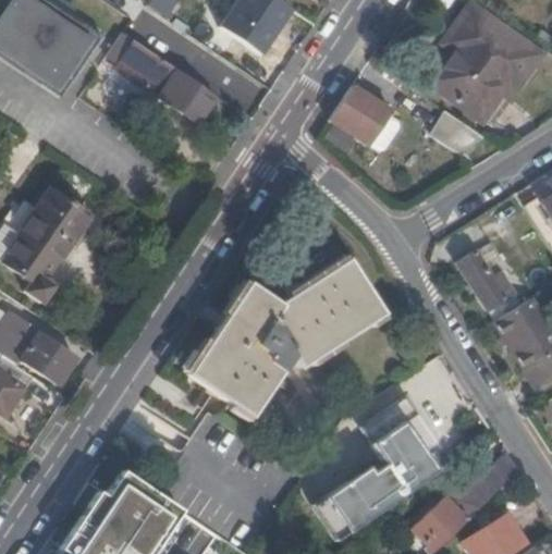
[(81,3),(75,0),(0,0),(0,40),(24,7),(35,13),(3,59),(0,56),(0,100),(22,115),(33,98),(22,91),(51,50),(57,53),(69,35),(62,31),(81,3)]
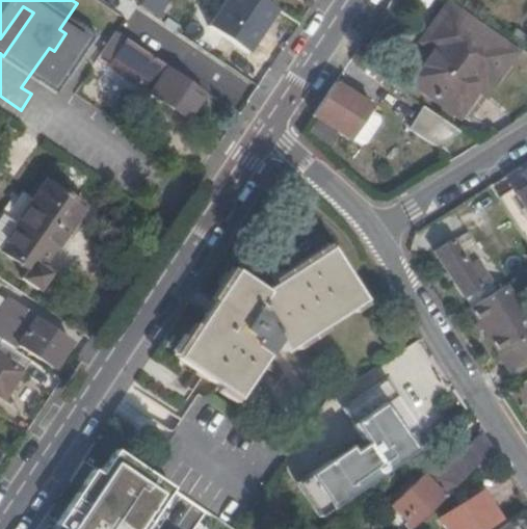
[(246,45),(272,8),(261,0),(233,0),(216,24),(246,45)]
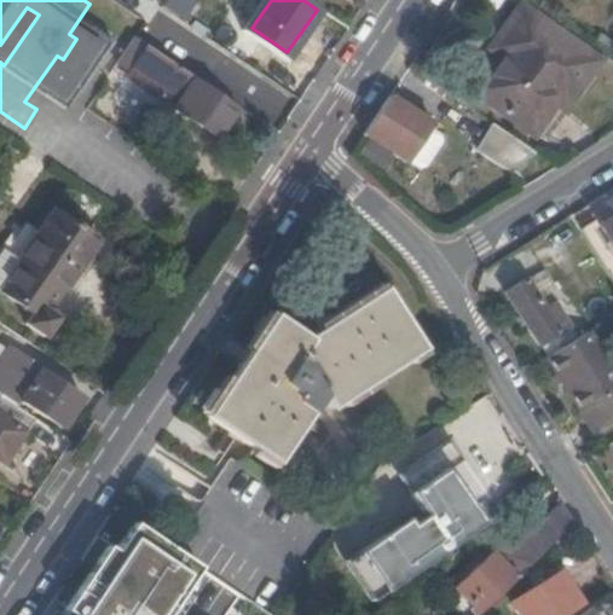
[(514,19),(532,32),(539,21),(521,9),(514,19)]
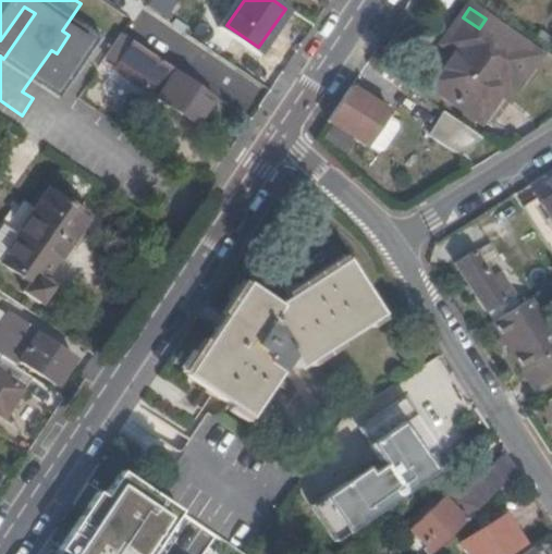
[(89,10),(83,20),(115,41),(121,32),(89,10)]
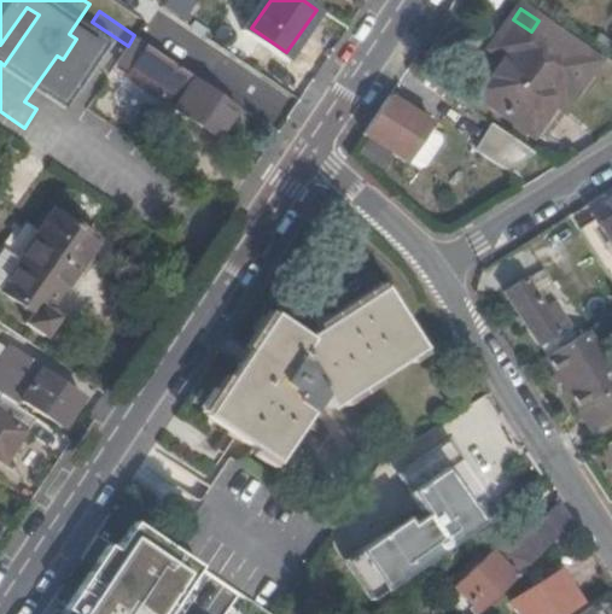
[(499,56),(476,91),(535,132),(570,82),(577,87),(595,60),(538,21),(531,31),(513,19),(500,37),(508,44),(499,56)]
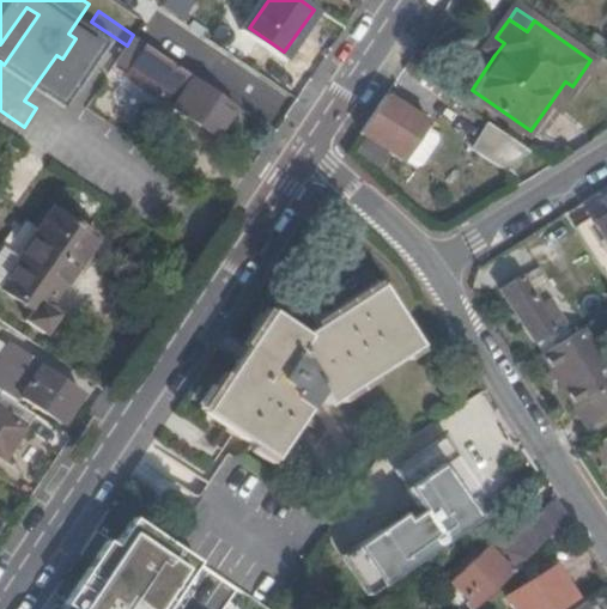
[(133,35),(127,46),(116,62),(129,71),(147,43),(144,42),(133,35)]
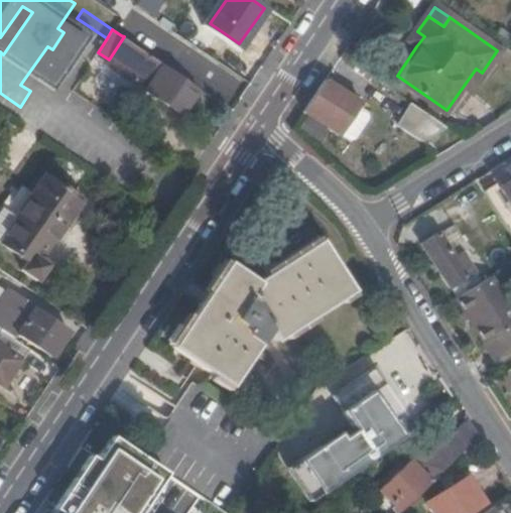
[(424,36),(417,31),(409,41),(416,46),(424,36)]
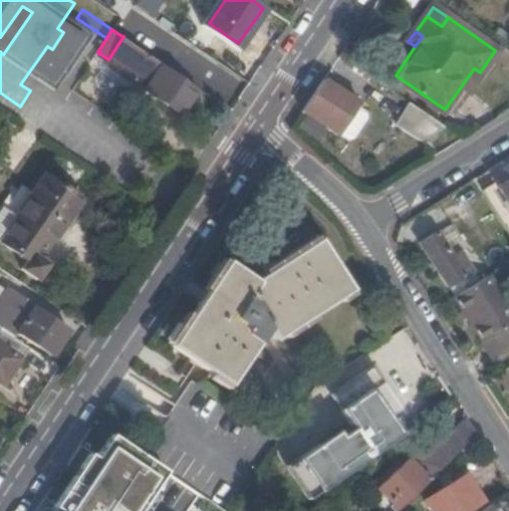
[(107,61),(185,113),(201,89),(123,36),(108,59),(107,61)]
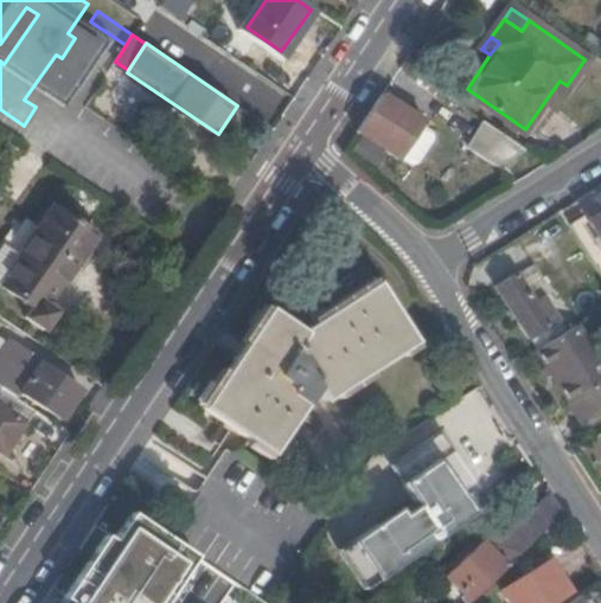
[(567,85),(560,81),(525,129),(532,134),(567,85)]
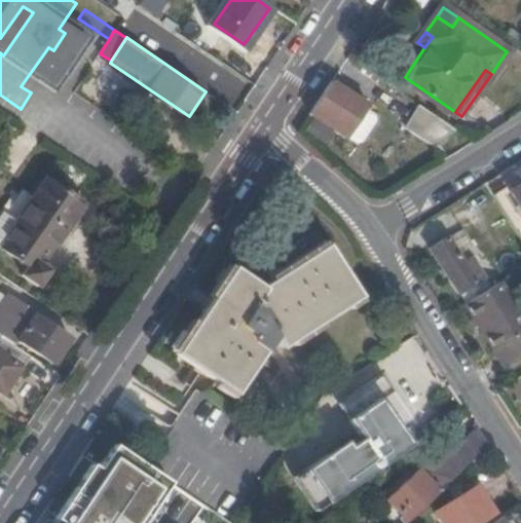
[(371,106),(335,81),(313,113),(350,138),(351,136),(370,108),(371,106)]
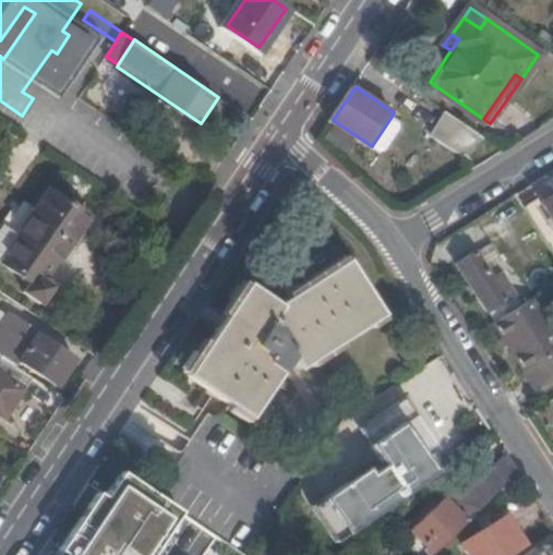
[(433,134),(461,154),(485,137),(447,112),(433,134)]
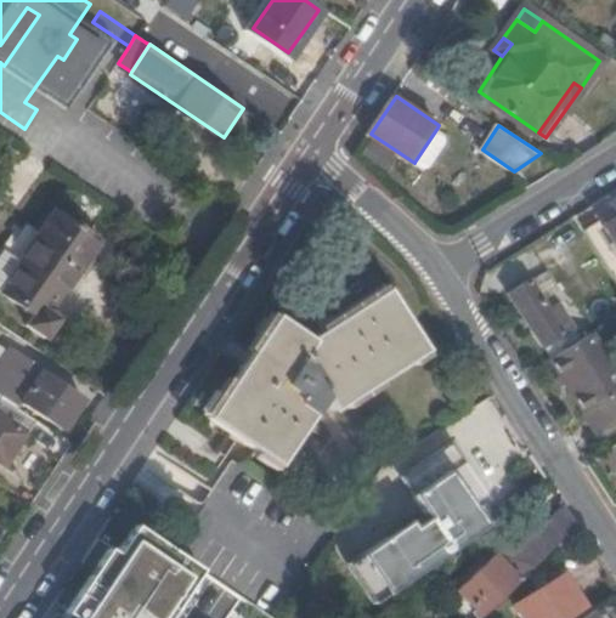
[(438,128),(416,160),(430,171),(439,169),(455,146),(452,137),(438,128)]
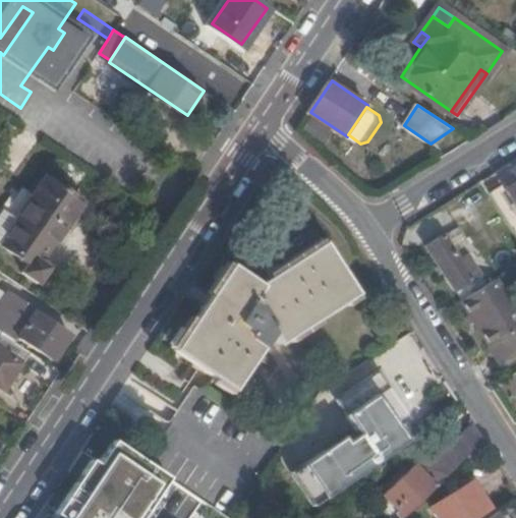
[(46,178),(17,219),(54,244),(81,203),(46,178)]
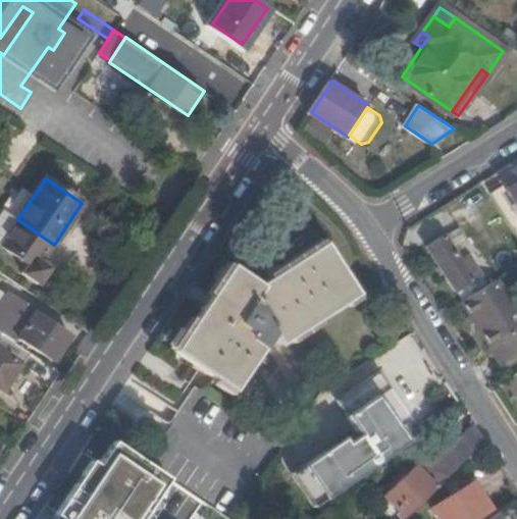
[(505,190),(494,196),(516,230),(516,188),(507,194),(505,190)]
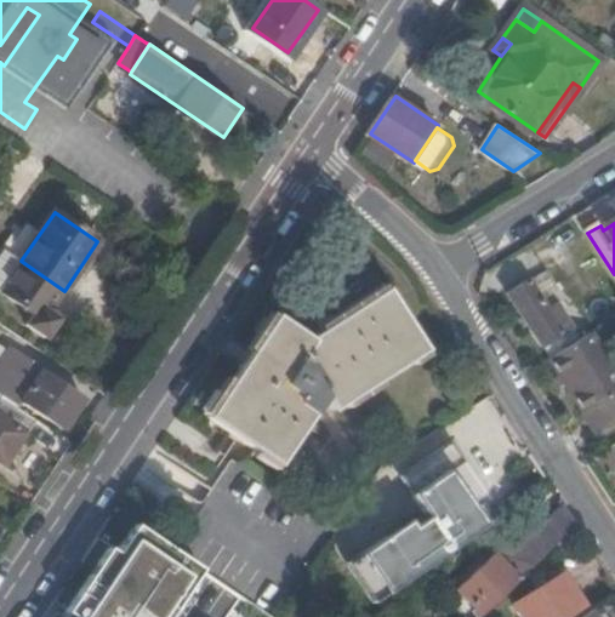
[(535,243),(517,253),(530,276),(548,267),(535,243)]
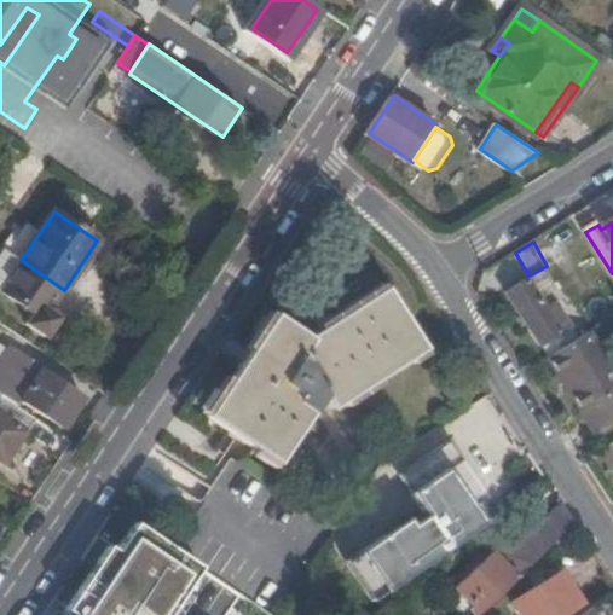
[(59,319),(50,313),(64,290),(21,260),(0,247),(0,248),(0,291),(35,315),(29,324),(47,337),(59,319)]
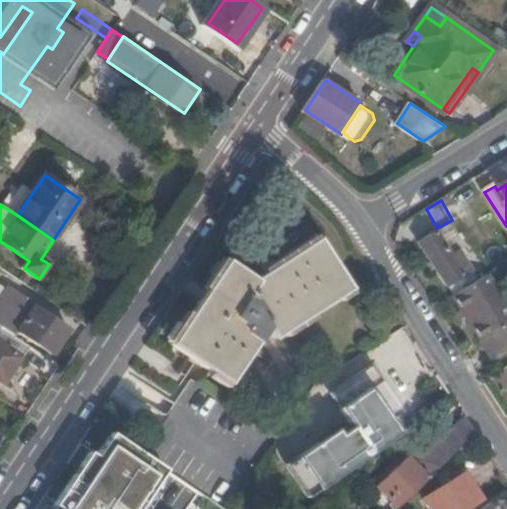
[(458,297),(481,282),(461,252),(453,258),(436,232),(420,242),(455,298),(458,297)]
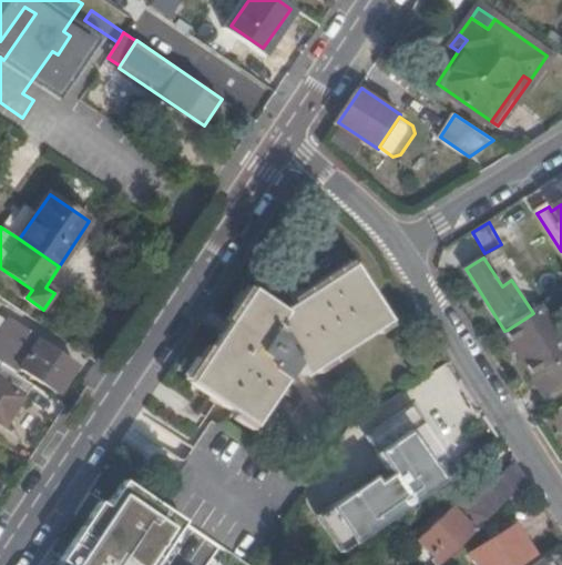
[(355,262),(285,305),(253,283),(191,379),(257,423),(298,362),(306,374),(391,321),(355,262)]
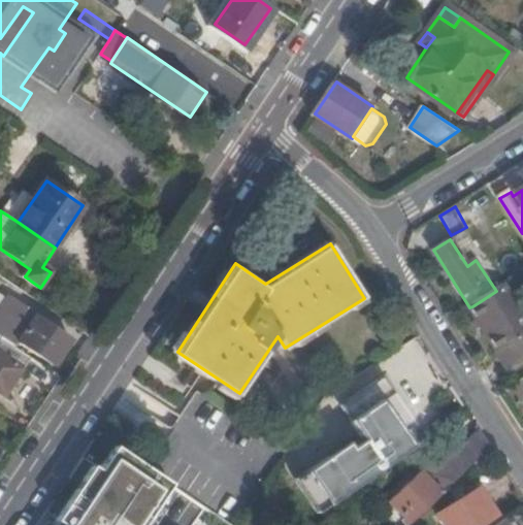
[(514,371),(522,365),(522,306),(509,284),(496,291),(472,306),(514,371)]
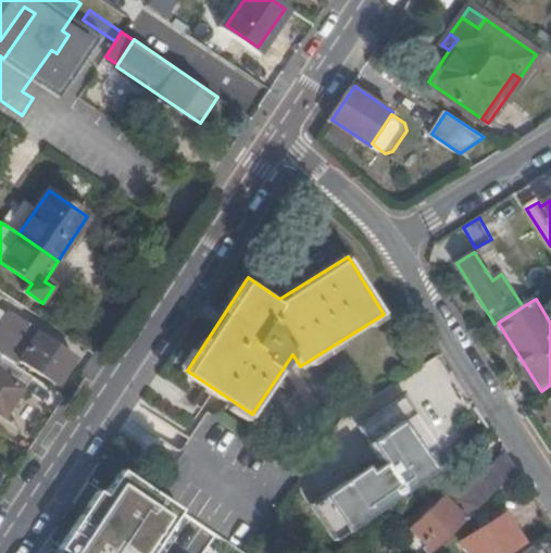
[(0,317),(0,353),(17,365),(22,360),(59,382),(76,355),(7,309),(0,317)]
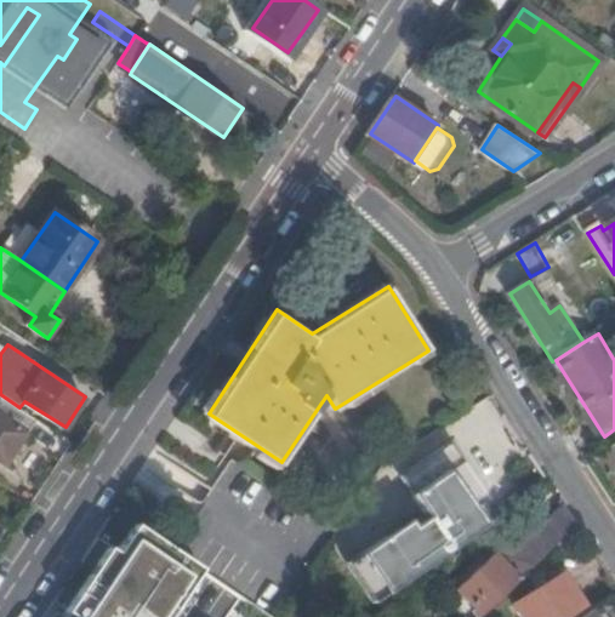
[(0,460),(6,463),(35,418),(20,407),(0,394),(0,460)]
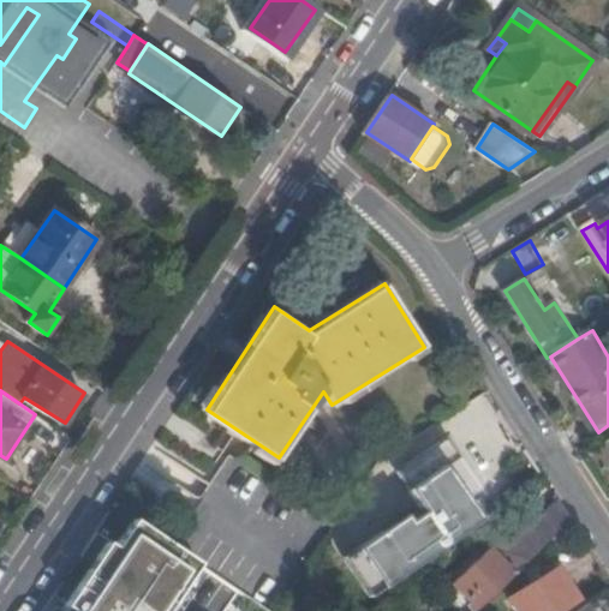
[(483,419),(472,401),(442,420),(454,438),(483,419)]
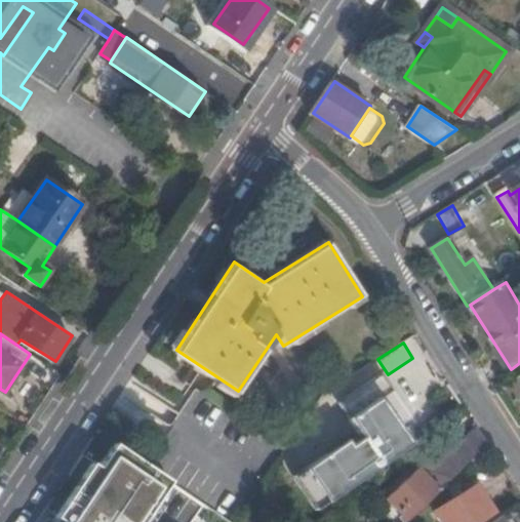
[(351,402),(358,414),(350,419),(377,457),(388,450),(391,454),(410,441),(382,399),(380,400),(370,387),(364,387),(352,394),(351,402)]
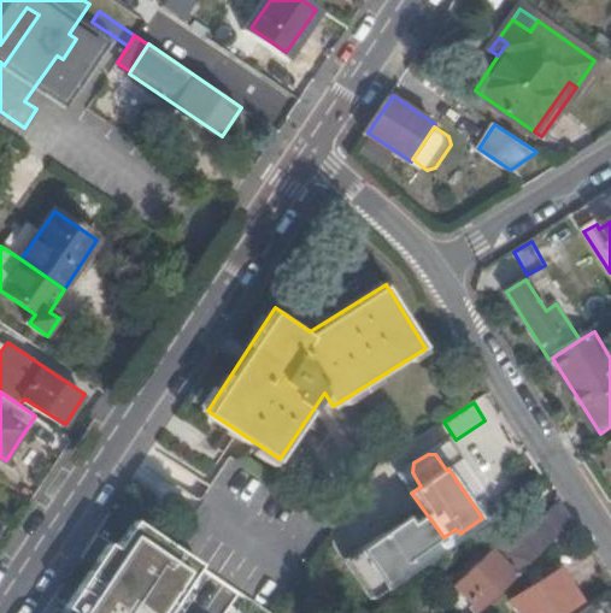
[(492,553),(457,585),(481,611),(576,523),(563,502),(520,543),(492,553)]
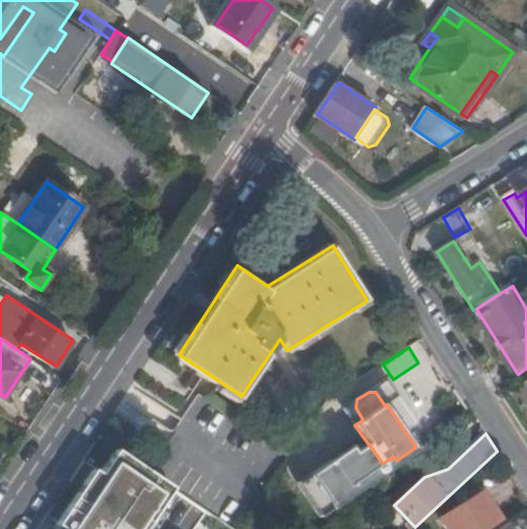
[(149,528),(177,488),(117,449),(62,528),(149,528)]
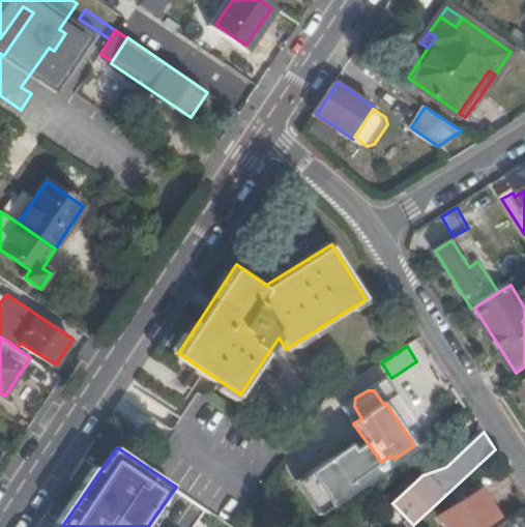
[(483,491),(440,517),(446,526),(496,526),(503,523),(483,491)]
